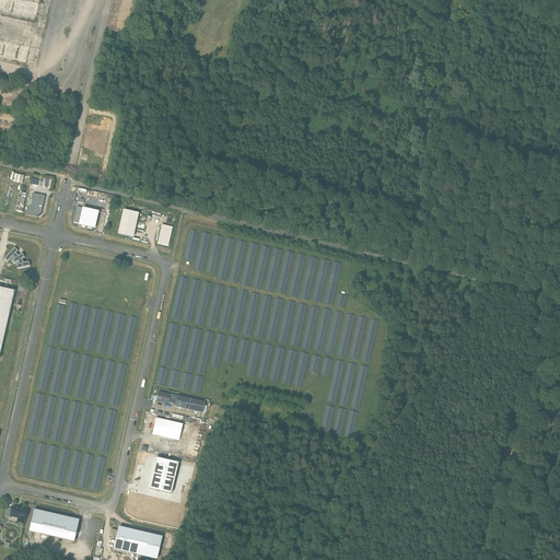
[(35,19),(38,1),(33,0),(0,0),(0,11),(11,13),(35,19)]
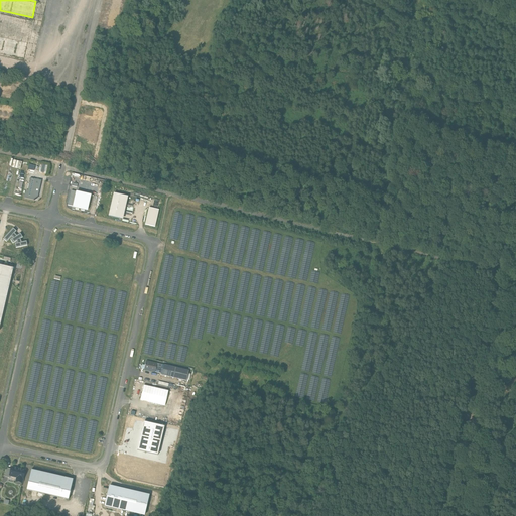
[(0,52),(23,57),(26,41),(0,35),(0,52)]
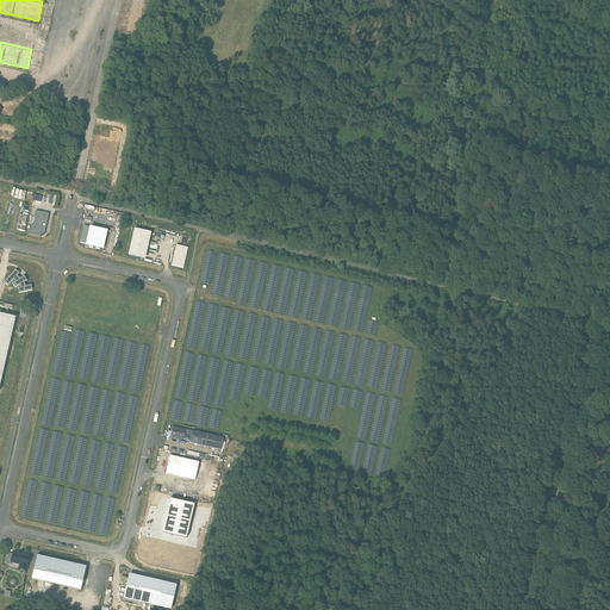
[(98,180),(104,181),(105,160),(95,160),(93,181),(98,182),(98,180)]
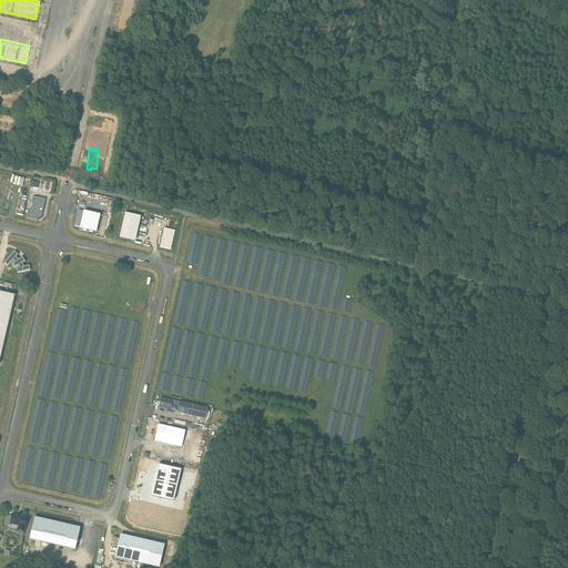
[(23,185),(24,178),(11,175),(10,183),(23,185)]
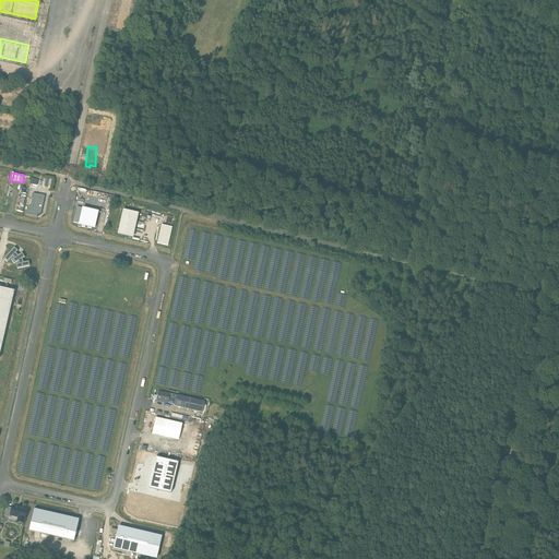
[(43,186),(50,187),(51,179),(44,177),(43,186)]
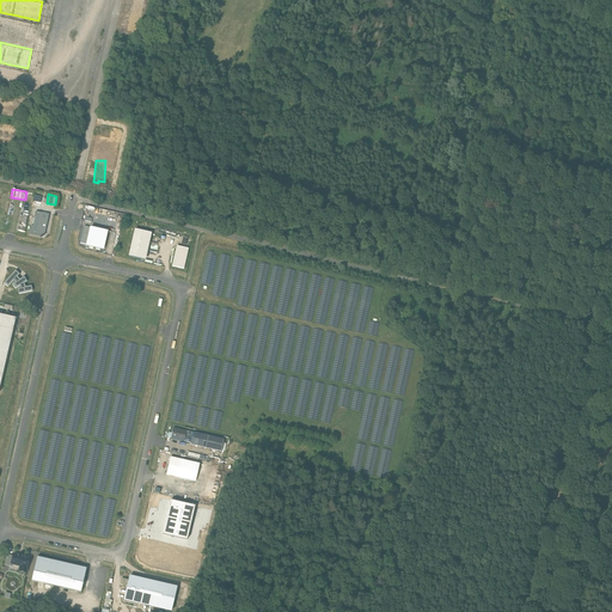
[(48,215),(36,213),(35,218),(38,218),(36,227),(31,226),(29,234),(41,237),(44,234),(48,215)]
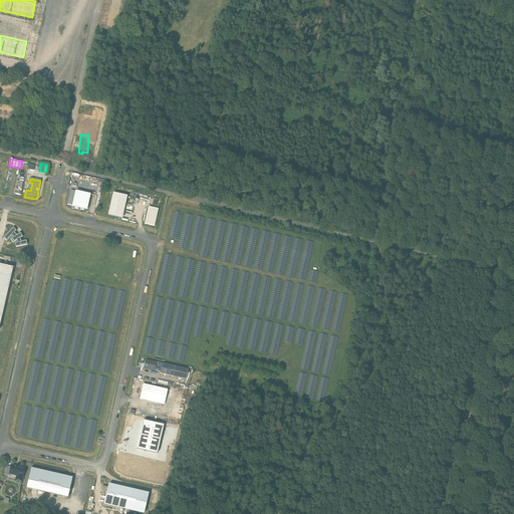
[(72,206),(72,205),(75,193),(75,192),(70,190),(67,205),(72,206)]
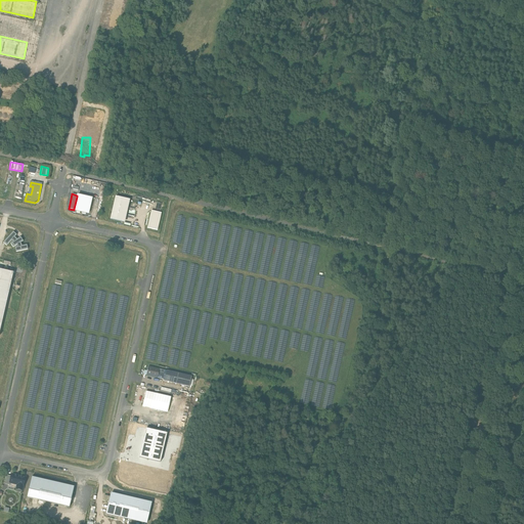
[(92,200),(77,197),(74,209),(89,213),(92,200)]
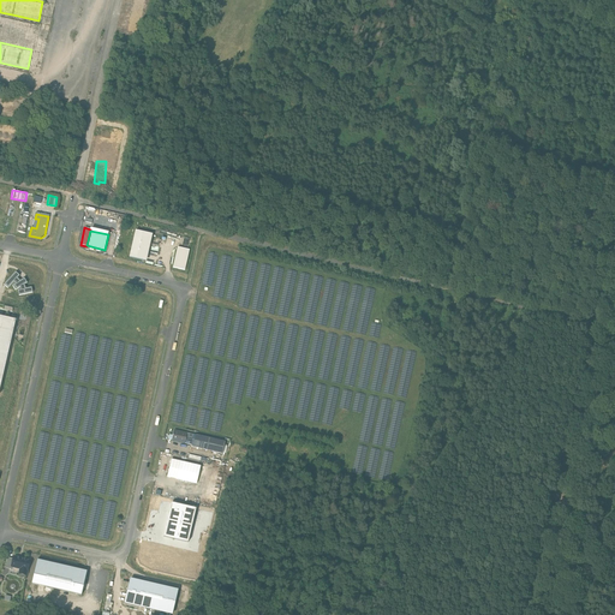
[(150,234),(136,231),(129,257),(144,261),(150,234)]
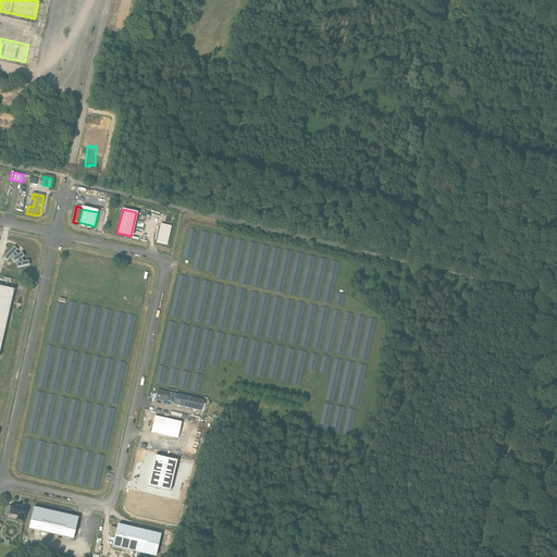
[(172,226),(161,224),(157,243),(168,245),(172,226)]
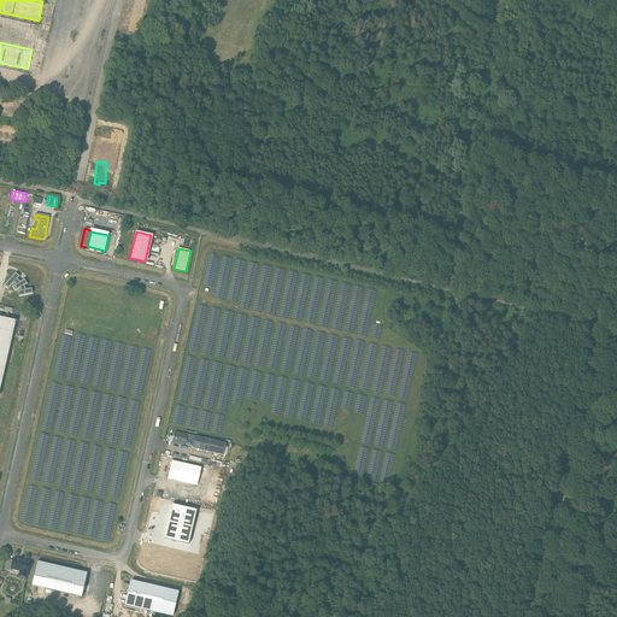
[(19,277),(16,274),(4,286),(7,289),(13,283),(16,285),(12,287),(16,292),(19,288),(21,291),(18,292),(19,297),(33,294),(31,288),(25,289),(24,286),(27,283),(24,280),(19,282),(17,280),(19,277)]
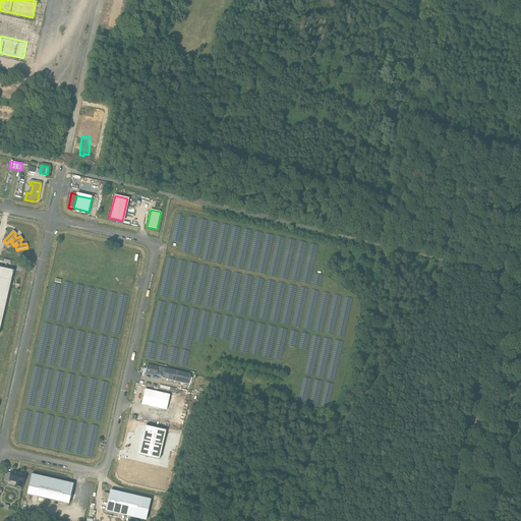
[(262,257),(269,258),(270,249),(267,249),(266,249),(263,249),(262,257)]
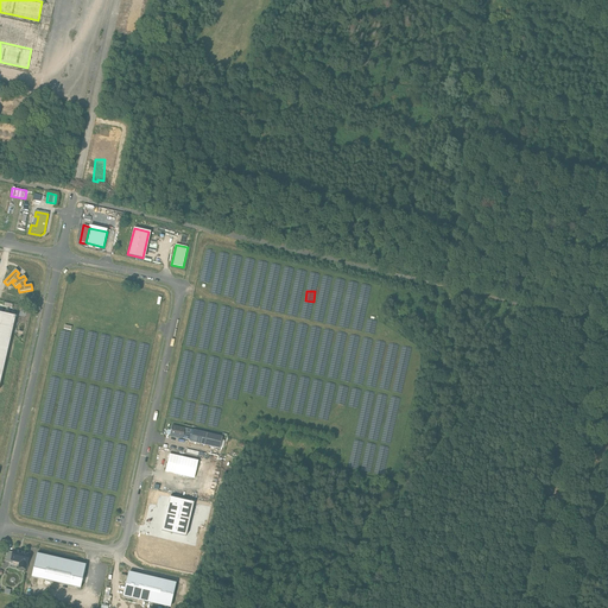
[(0,384),(16,316),(0,312),(0,384)]
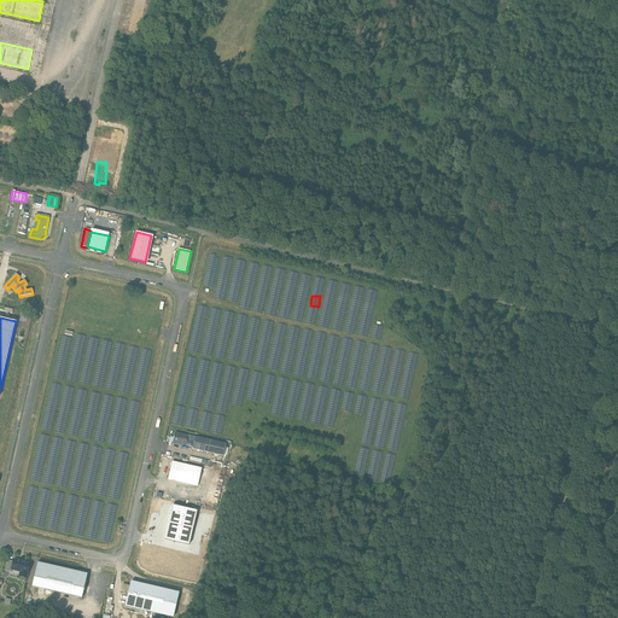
[(227,340),(231,324),(223,321),(220,338),(227,340)]
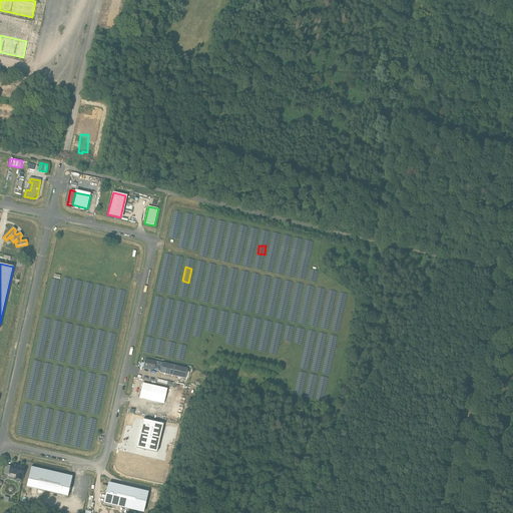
[(194,275),(193,285),(197,286),(197,285),(200,285),(201,275),(198,274),(198,275),(194,275)]
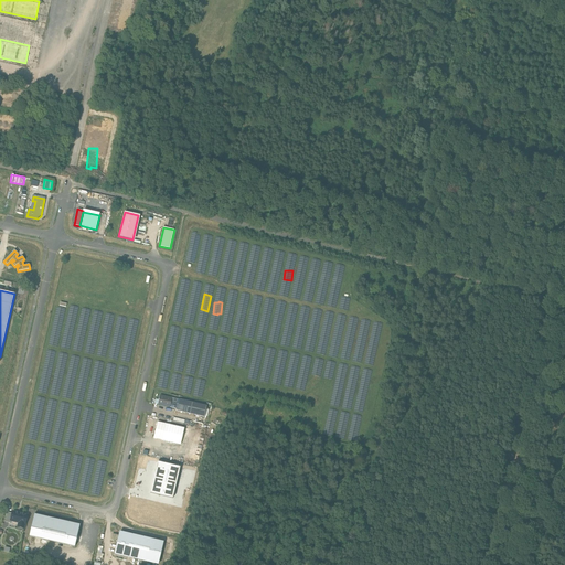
[(227,305),(224,317),(231,318),(231,320),(232,320),(235,306),(227,305)]
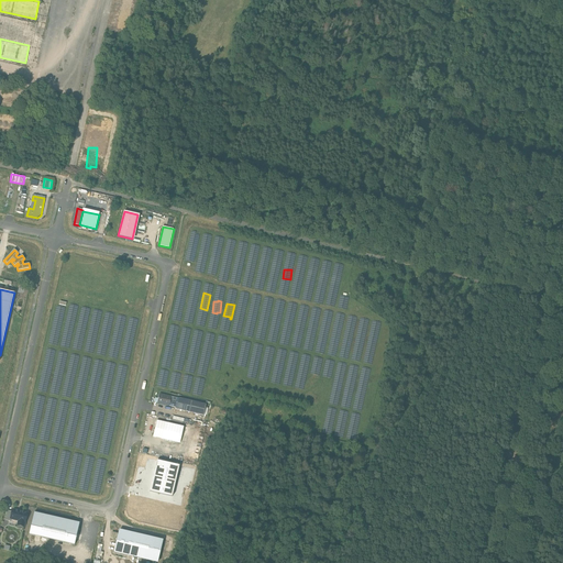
[(242,322),(246,307),(242,306),(242,308),(238,307),(234,320),(242,322)]
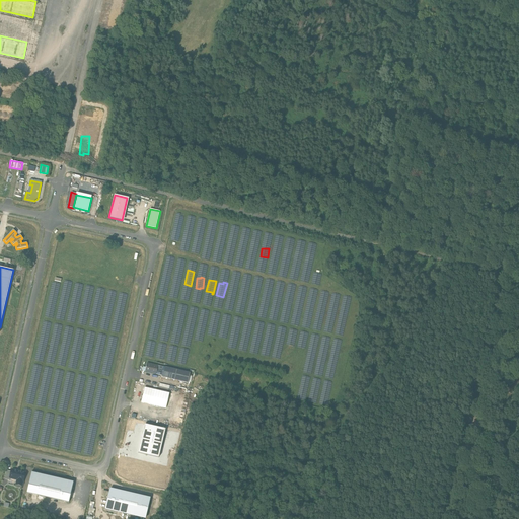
[(230,286),(228,296),(235,298),(237,287),(230,286)]
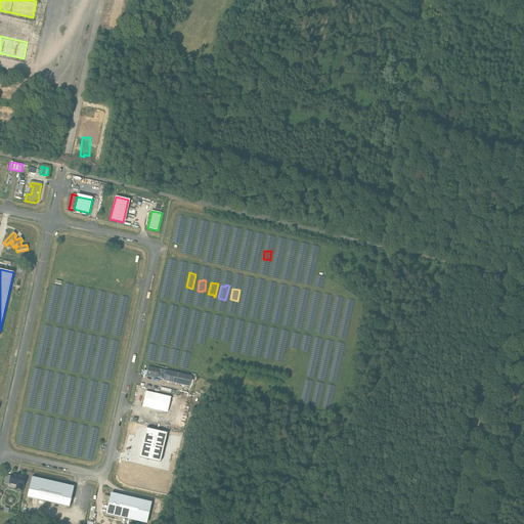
[(253,304),(260,305),(261,295),(254,295),(253,304)]
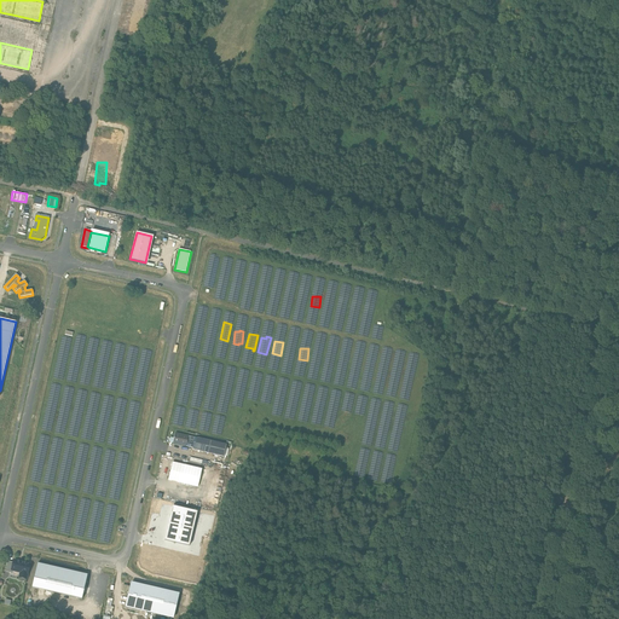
[(120,365),(113,364),(110,374),(119,375),(119,371),(120,365)]
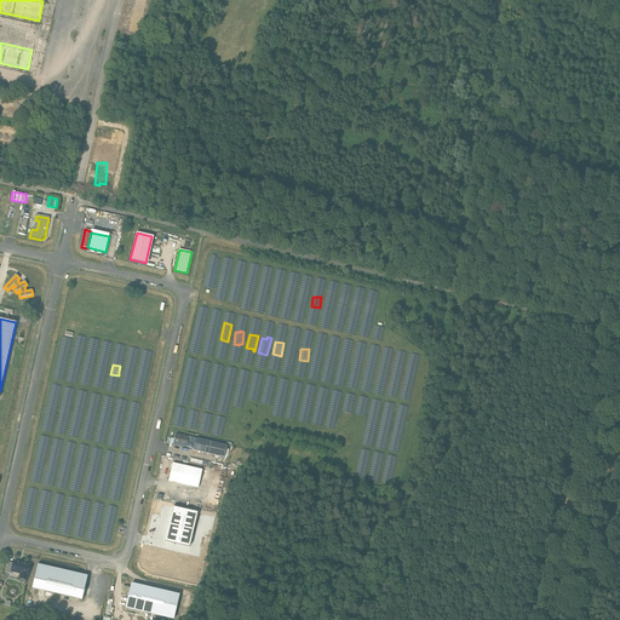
[(95,423),(97,411),(89,408),(85,420),(90,422),(90,423),(95,423)]
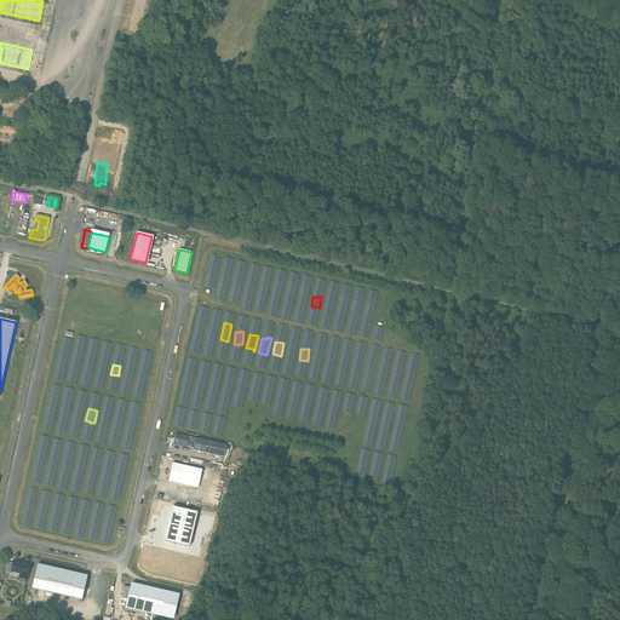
[(99,413),(99,425),(109,425),(110,413),(105,413),(99,413)]
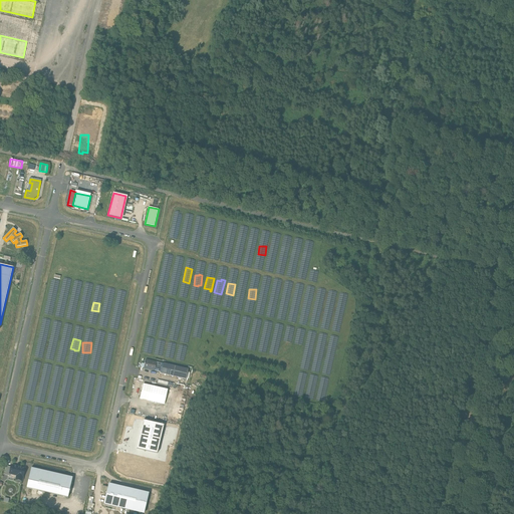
[(157,362),(146,359),(145,363),(145,364),(144,368),(155,370),(157,362)]
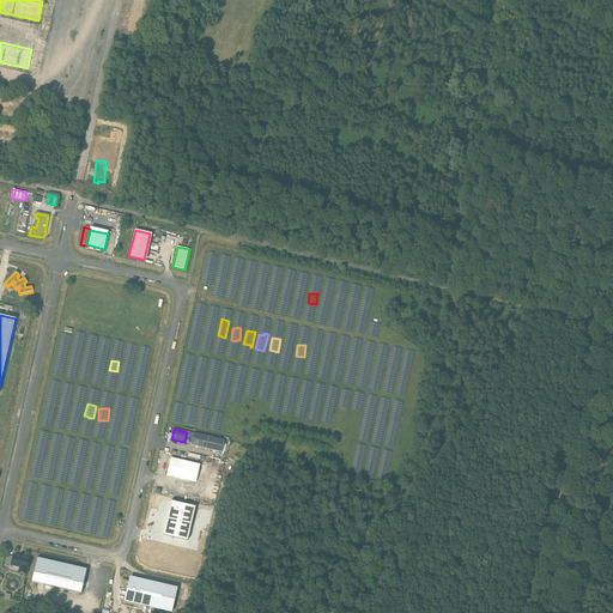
[(193,434),(187,432),(184,442),(192,443),(190,445),(222,453),(224,441),(193,434)]
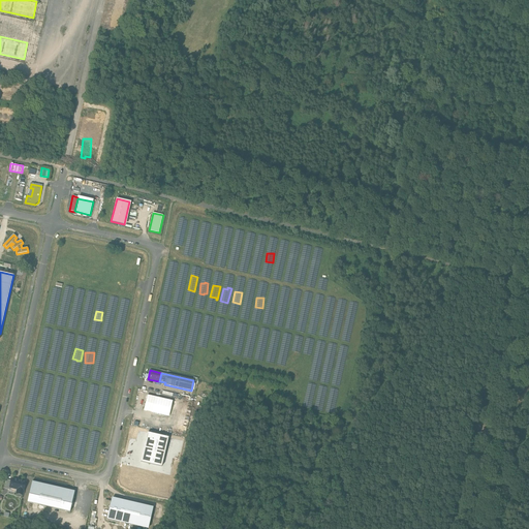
[(173,401),(147,395),(144,410),(168,416),(173,401)]
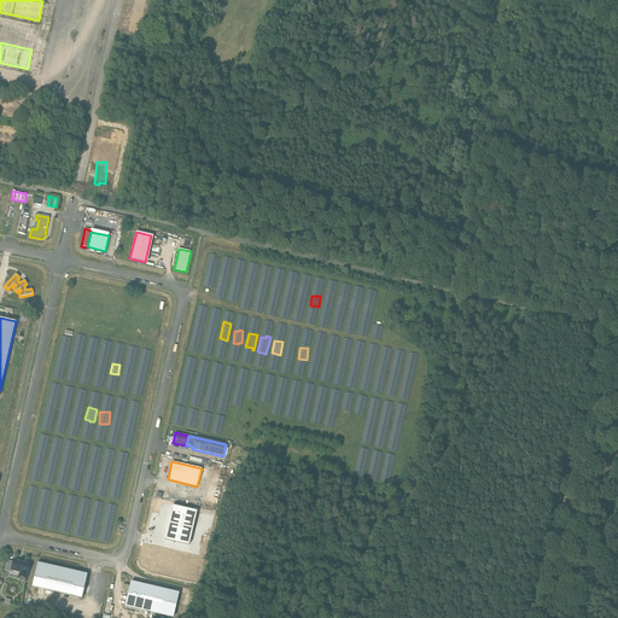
[(368,478),(378,479),(379,466),(369,465),(368,478)]
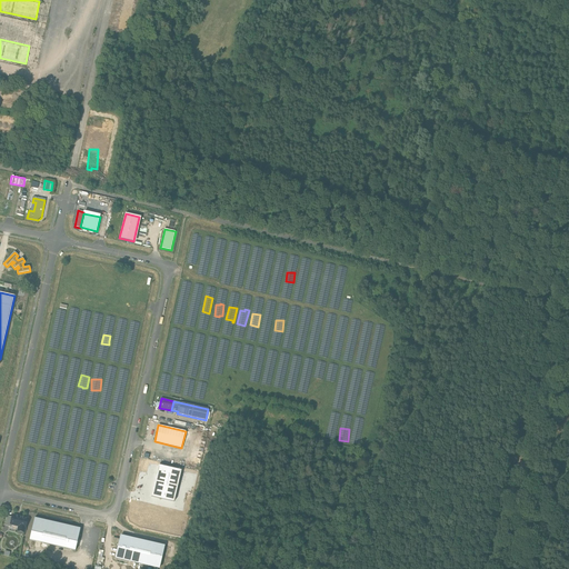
[(173,502),(181,471),(158,466),(151,497),(173,502)]
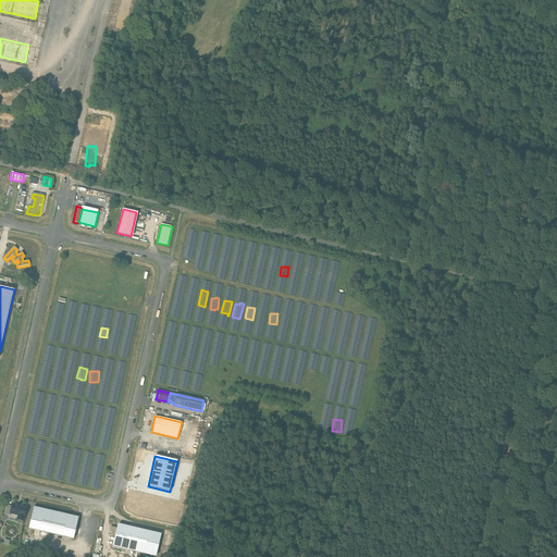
[(12,506),(10,514),(11,514),(19,516),(17,520),(24,521),(27,508),(12,505),(12,506)]
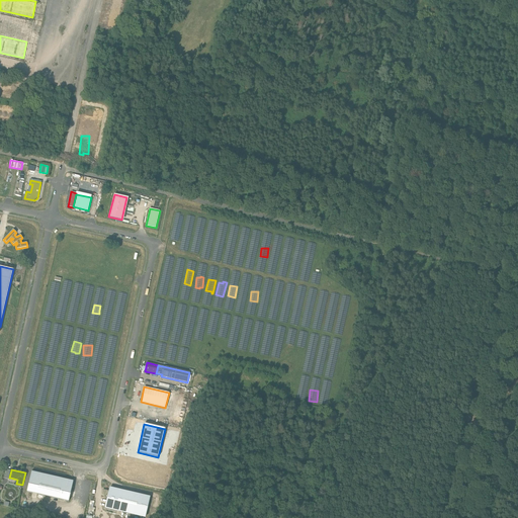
[(74,482),(31,471),(26,492),(69,502),(74,482)]
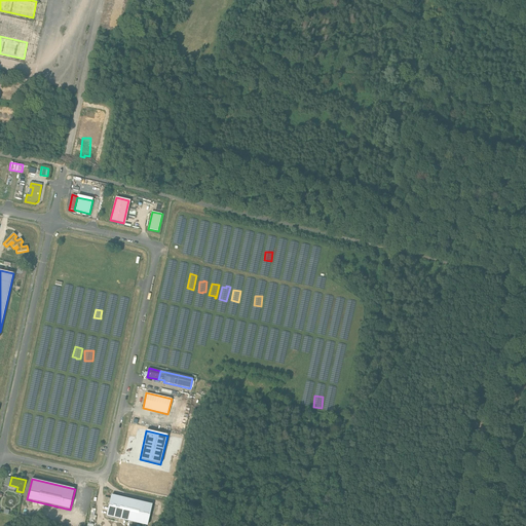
[(152,504),(111,495),(107,516),(147,525),(152,504)]
